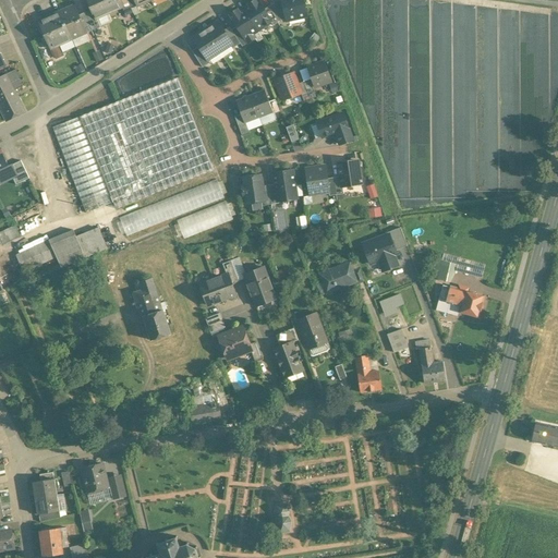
[(86,0),(92,10),(95,19),(109,12),(122,7),(123,7),(120,0),(86,0)]
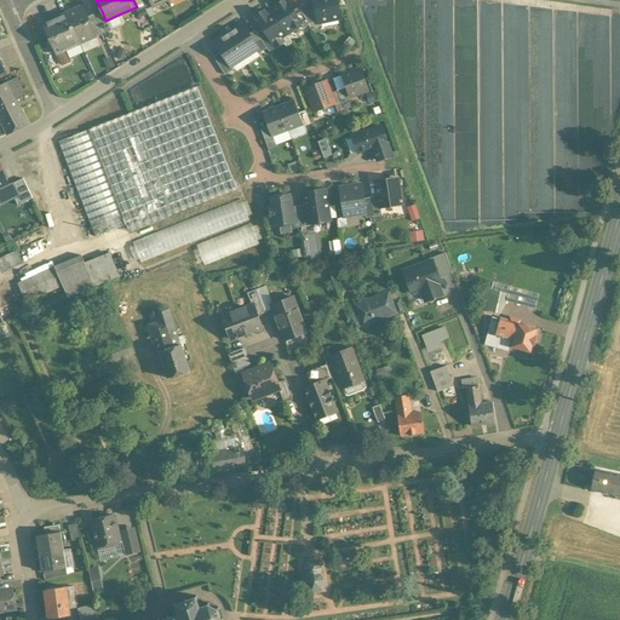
[(133,0),(137,7),(136,7),(137,10),(138,10),(145,6),(142,0),(133,0)]
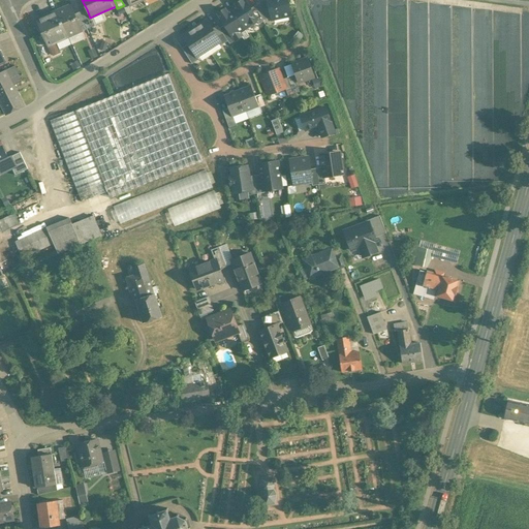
[(244,0),(243,0),(230,7),(245,30),(257,22),(258,21),(250,9),(244,0)]
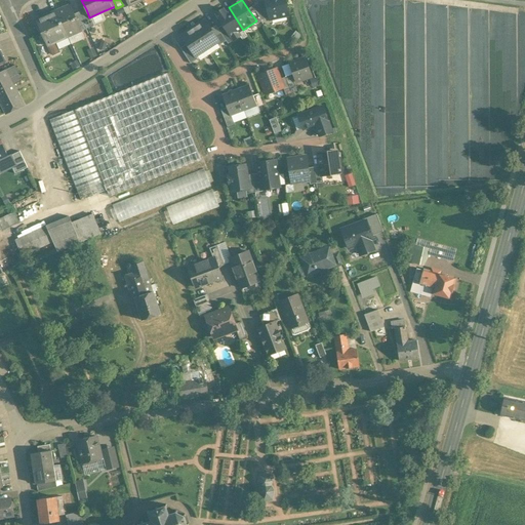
[(265,0),(264,0),(257,1),(257,3),(261,19),(269,17),(265,0)]
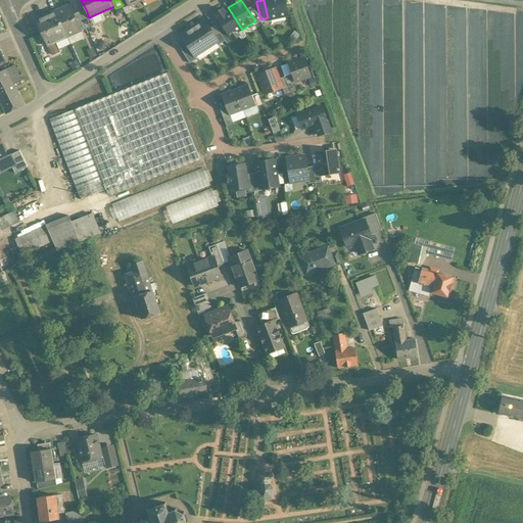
[(284,0),(264,0),(268,17),(269,19),(287,15),(284,0)]
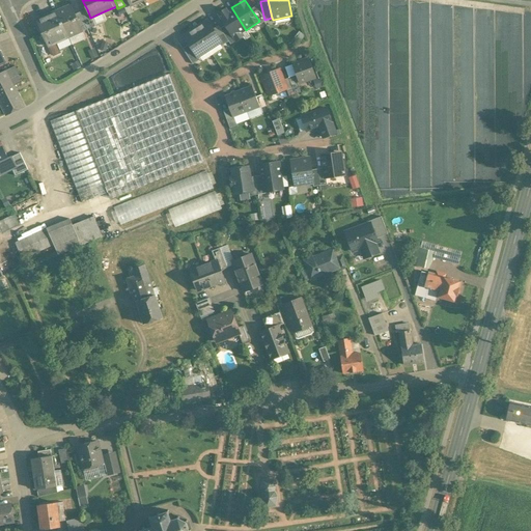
[(260,3),(251,9),(259,21),(258,22),(260,24),(264,22),(264,20),(260,3)]
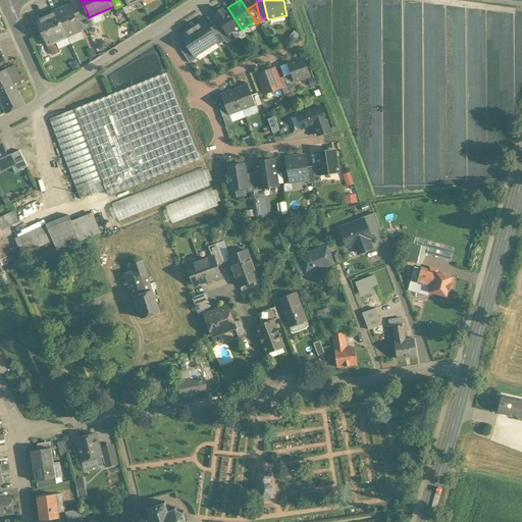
[(69,5),(56,10),(67,37),(80,32),(82,31),(73,14),(69,5)]
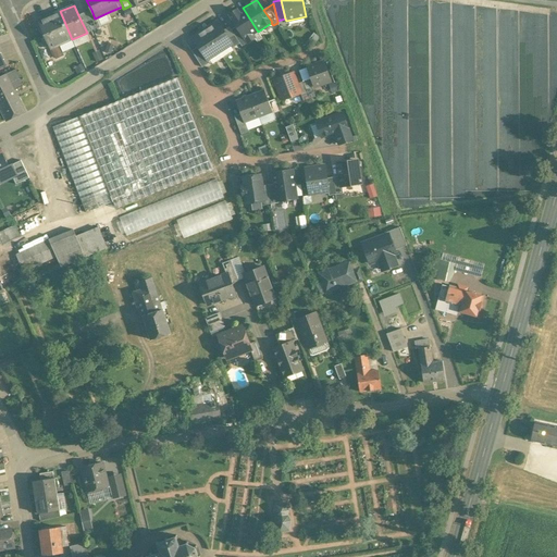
[(133,12),(132,9),(131,5),(124,9),(127,15),(133,12)]
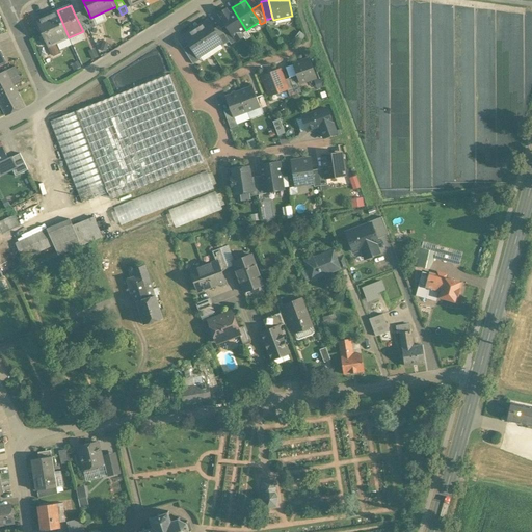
[(131,5),(126,8),(127,11),(128,15),(134,11),(131,5)]
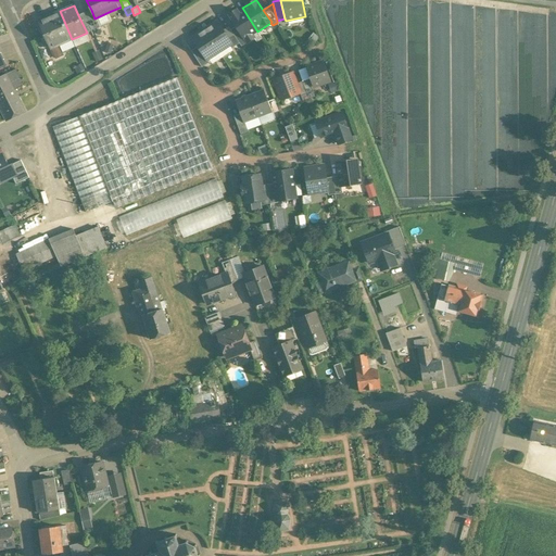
[(257,32),(242,8),(238,11),(237,10),(229,14),(237,26),(245,40),(252,36),(252,35),(257,32)]
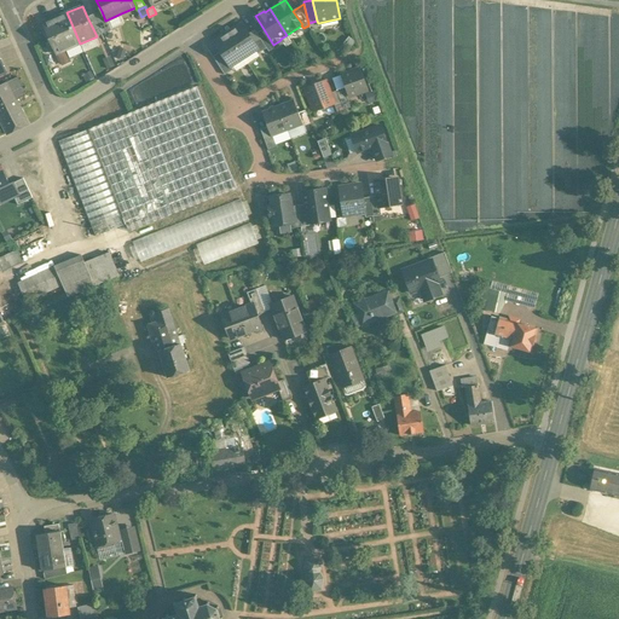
[(105,21),(102,11),(94,13),(104,34),(111,30),(106,21),(105,21)]
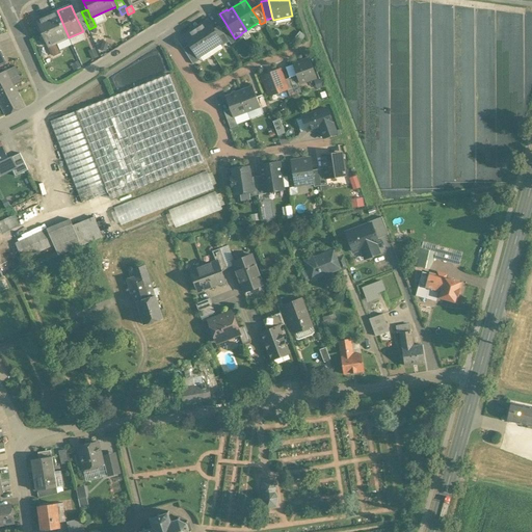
[(57,10),(37,20),(49,47),(58,43),(69,37),(57,10)]
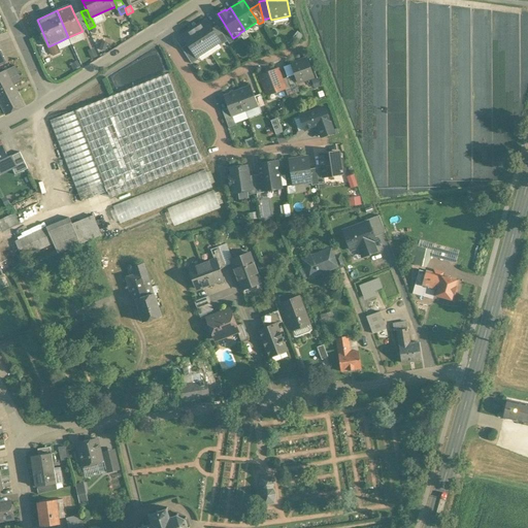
[(89,29),(80,11),(74,14),(83,31),(80,32),(81,32),(89,29)]
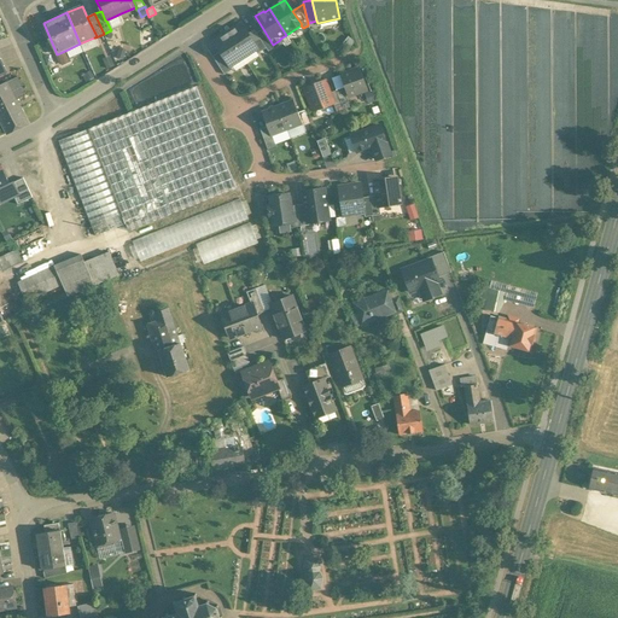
[(121,13),(106,21),(111,30),(111,31),(126,25),(121,13)]
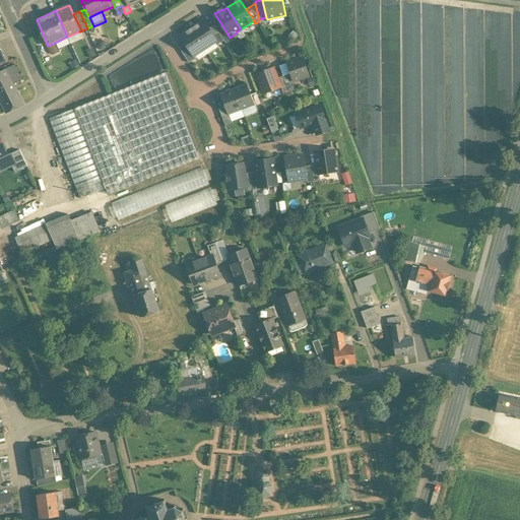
[(208,28),(203,20),(192,27),(205,49),(216,42),(216,41),(208,28)]
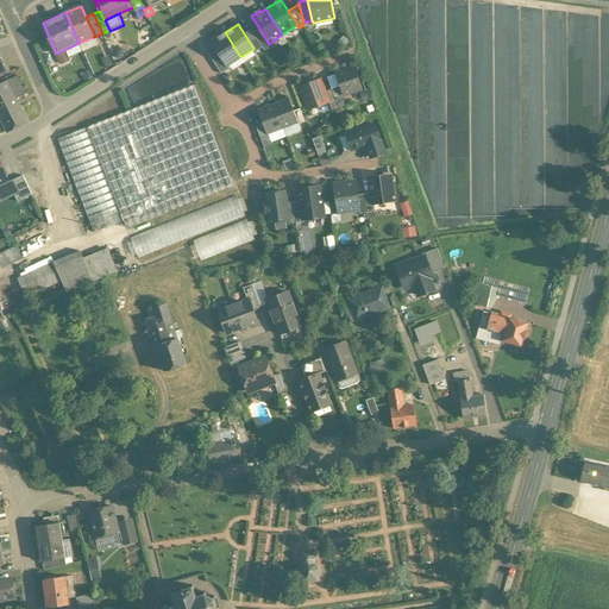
[(259,29),(253,32),(263,48),(264,51),(270,46),(269,44),(259,29)]
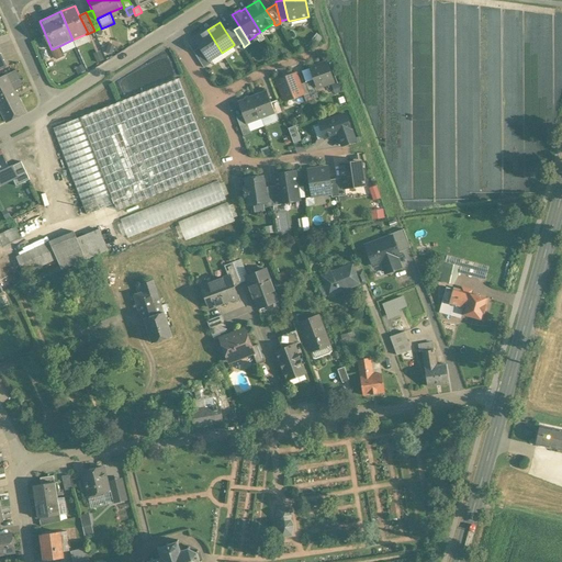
[(235,48),(243,44),(234,30),(232,27),(225,31),(234,44),(234,45),(235,48)]
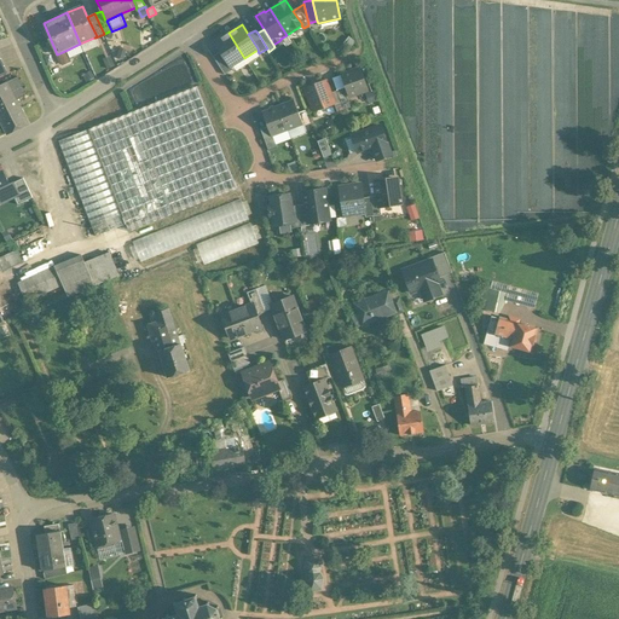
[(244,58),(229,33),(214,42),(220,52),(230,67),(231,67),(244,58)]
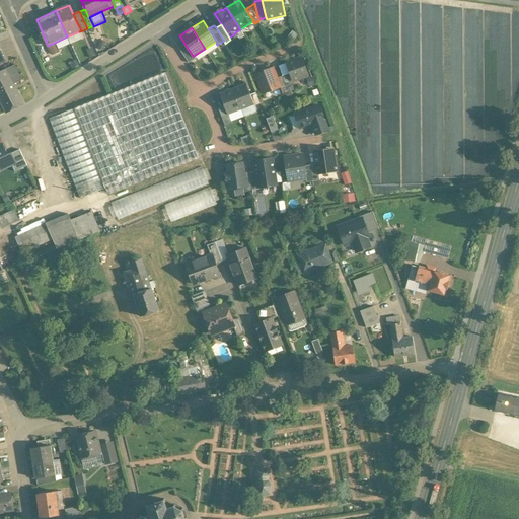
[(293,30),(288,36),(293,41),(298,33),(293,30)]
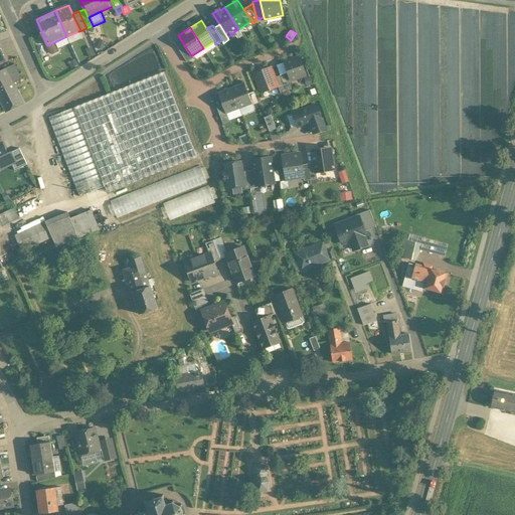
[(66,36),(70,44),(82,39),(79,31),(78,31),(66,36)]
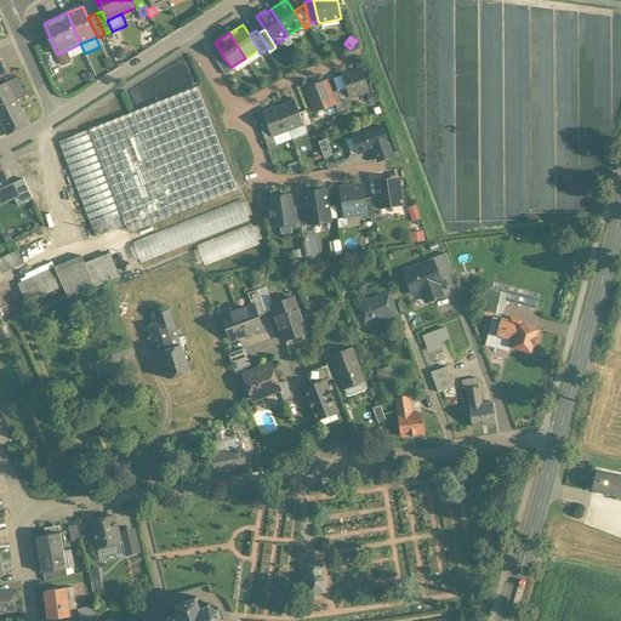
[(85,53),(80,44),(68,50),(73,60),(85,53)]
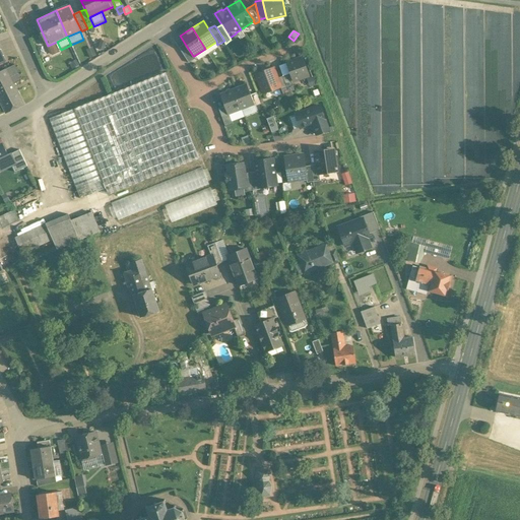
[(105,42),(102,41),(100,48),(105,50),(106,47),(109,48),(111,41),(106,39),(105,42)]
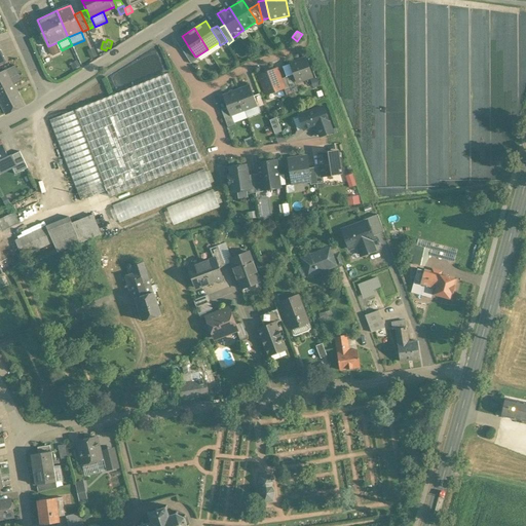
[(196,57),(195,57),(187,44),(181,48),(191,64),(198,60),(196,57)]
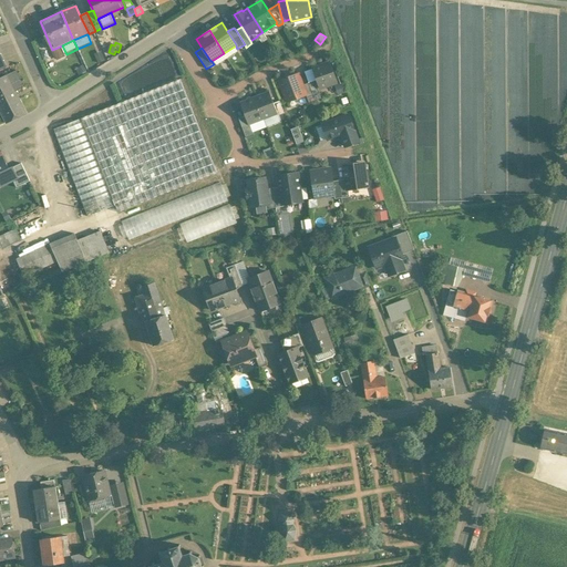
[(101,52),(95,54),(99,63),(104,61),(101,52)]
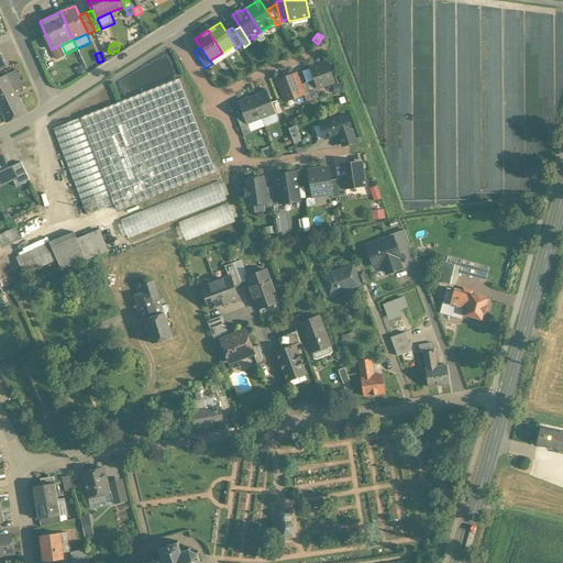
[(310,68),(315,79),(318,88),(334,81),(327,62),(310,68)]
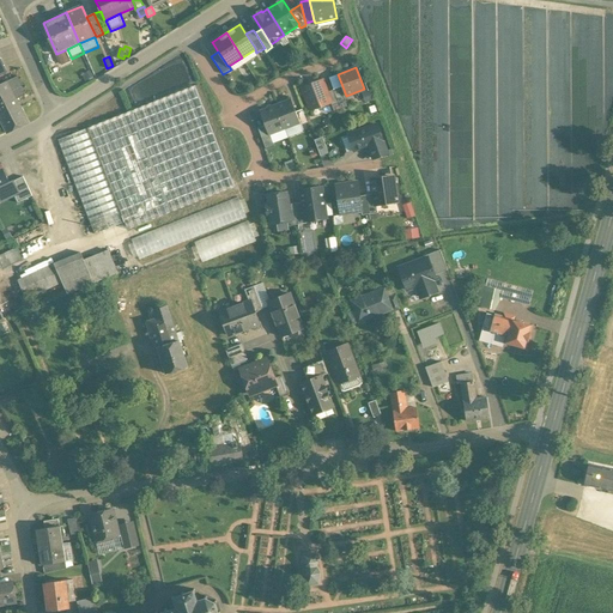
[(340,87),(343,86),(338,74),(329,78),(333,90),(340,87)]
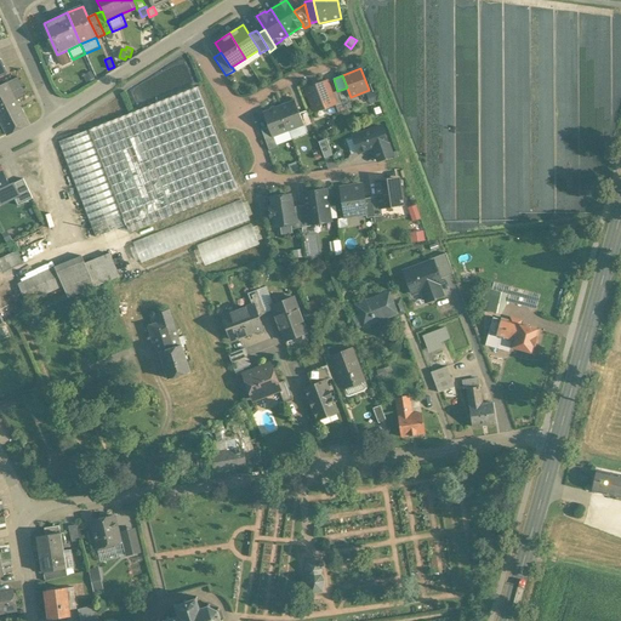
[(28,95),(18,77),(7,83),(17,101),(28,95)]
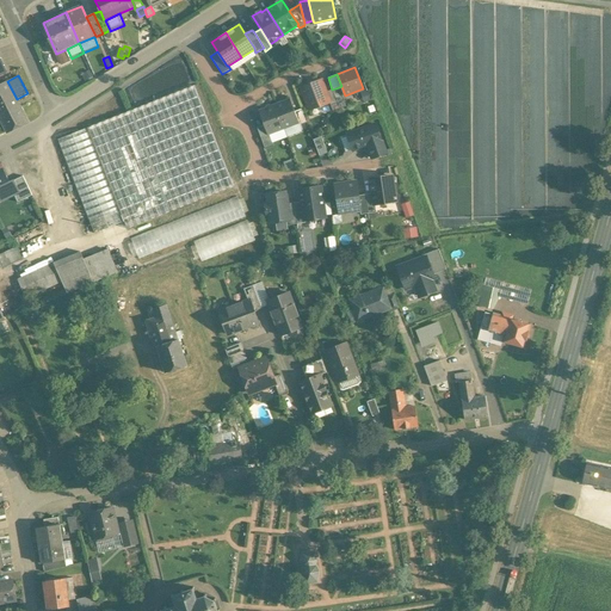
[(321,80),(301,87),(310,110),(329,103),(326,92),(321,80)]
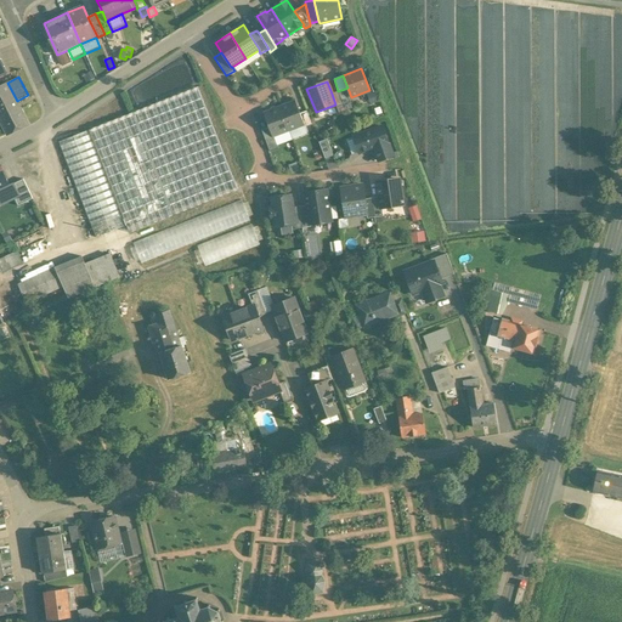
[(0,85),(0,120),(7,135),(29,125),(17,101),(7,83),(0,85)]
